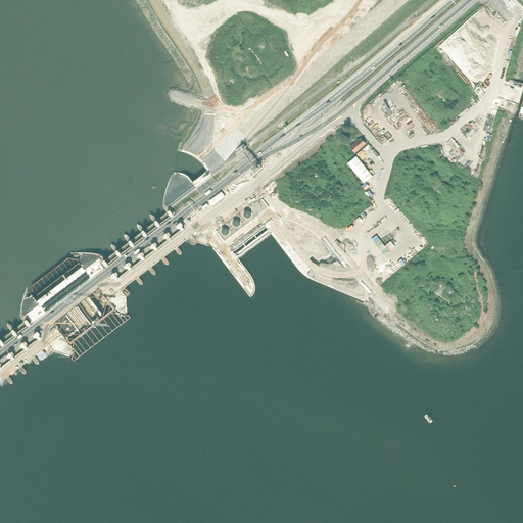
[(444,101),(453,90),(442,83),(434,95),(436,96),(436,95),(438,96),(438,97),(440,99),(441,98),(443,99),(442,100),(444,101)]
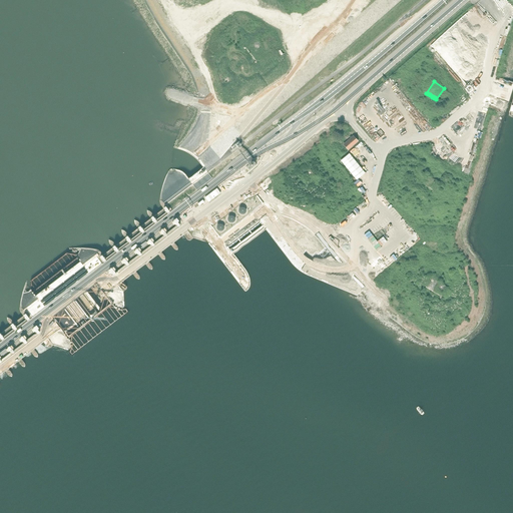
[(343,144),(349,150),(359,141),(354,135),(343,144)]
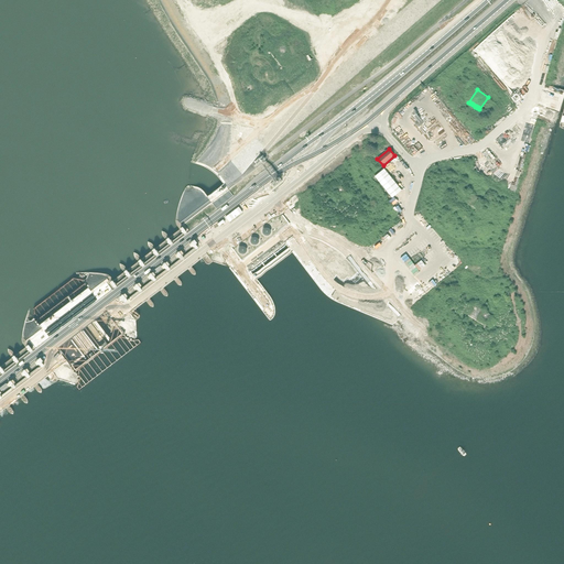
[(392,198),(401,190),(390,175),(384,169),(375,176),(380,183),(392,198)]
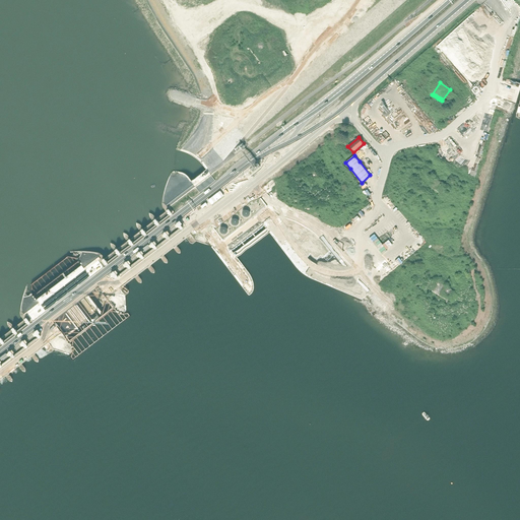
[(41,332),(39,329),(34,333),(36,336),(38,335),(40,338),(43,337),(40,333),(41,332)]
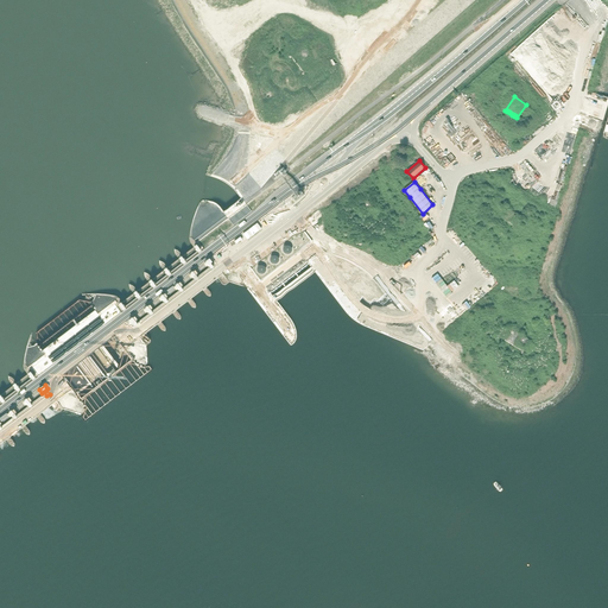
[(33,400),(31,397),(25,401),(27,405),(29,404),(32,407),(35,405),(31,401),(33,400)]
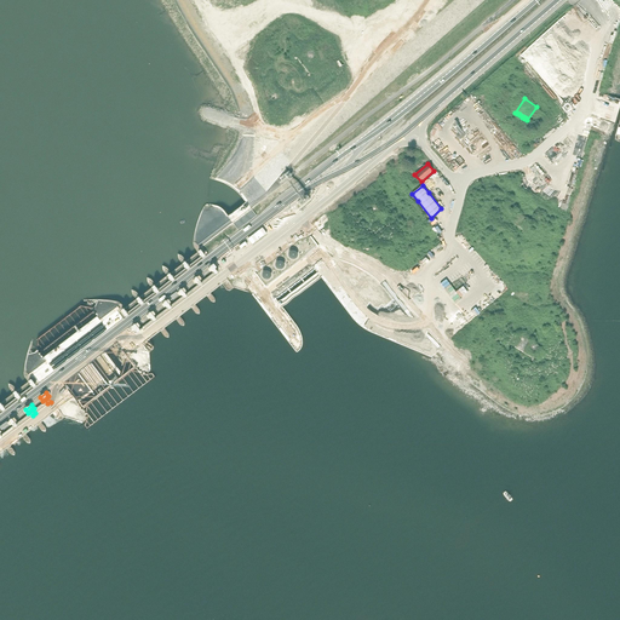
[(18,420),(16,417),(10,422),(12,425),(13,423),(17,428),(19,425),(16,422),(18,420)]
